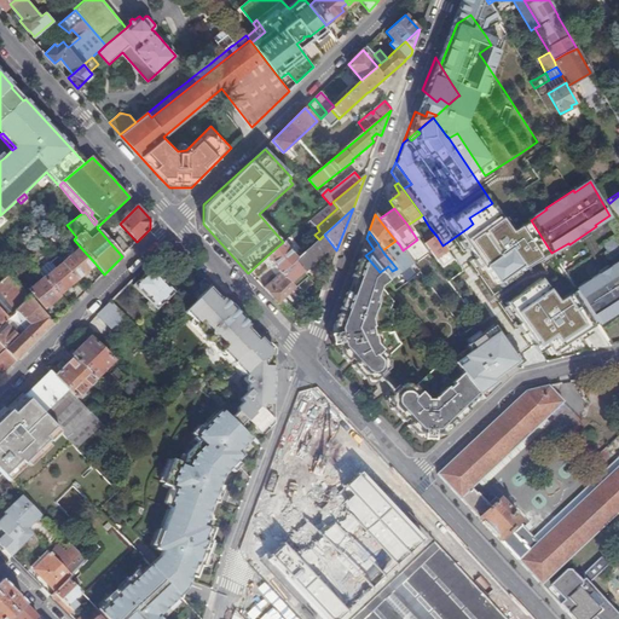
[(319,239),(301,256),(294,262),(304,272),(325,253),(333,261),(336,250),(324,235),(319,239)]
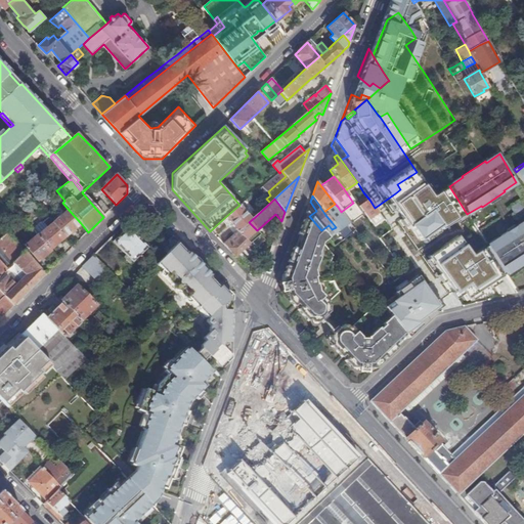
[(360,206),(369,219),(379,213),(375,208),(369,200),(360,206)]
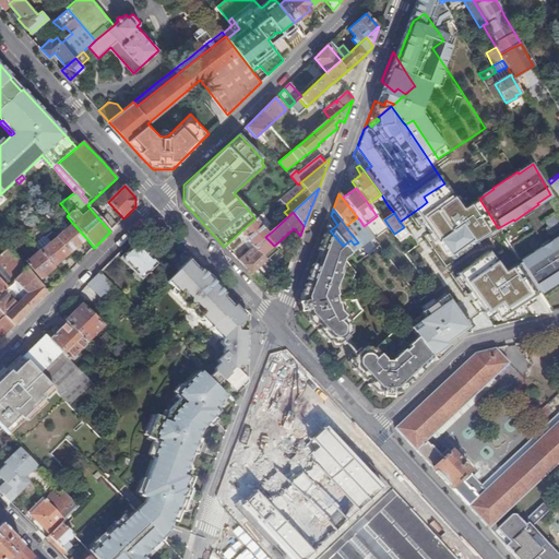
[(107,214),(100,221),(110,232),(116,226),(107,214)]
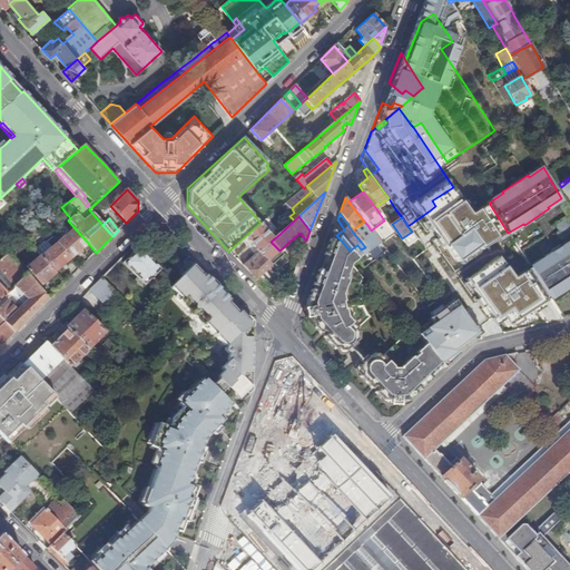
[(367,225),(364,222),(352,231),(354,234),(367,225)]
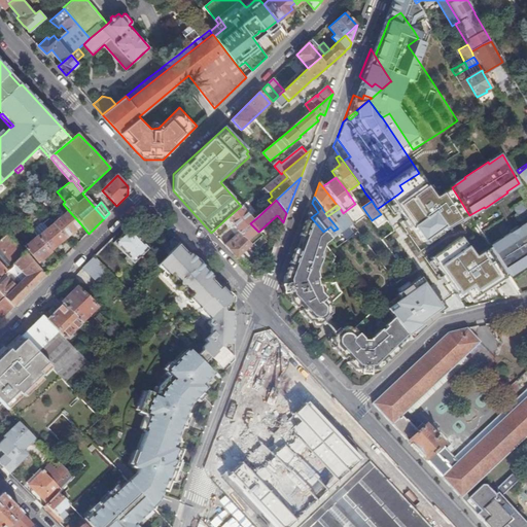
[(241,206),(226,218),(239,233),(240,234),(240,233),(250,223),(256,218),(254,215),(251,218),(241,206)]
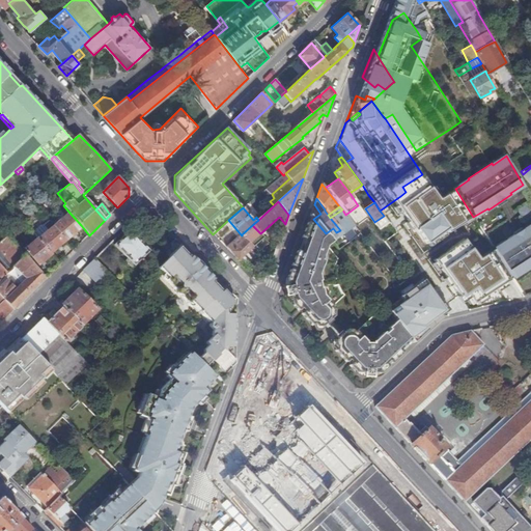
[(336,225),(340,230),(343,234),(351,229),(355,226),(345,215),(342,210),(330,218),(336,225)]
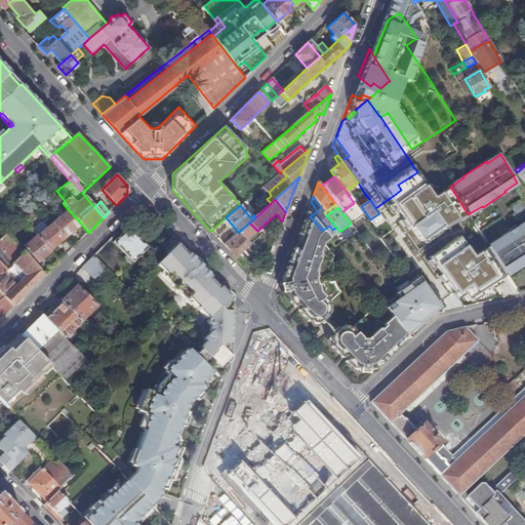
[(69,210),(52,224),(65,238),(80,223),(69,210)]
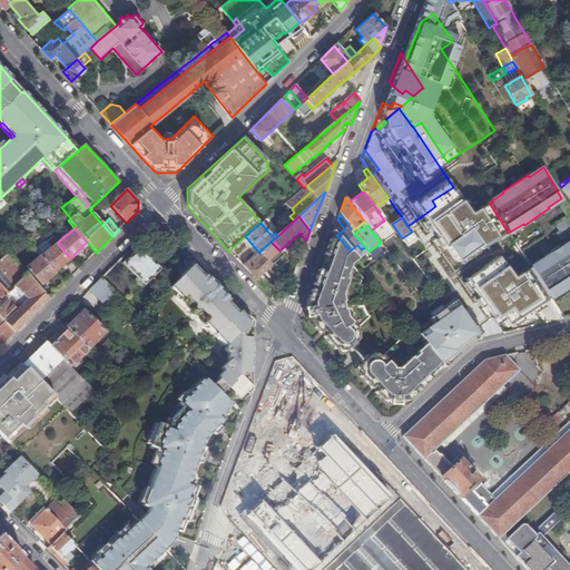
[(361,277),(350,264),(356,259),(350,251),(336,235),(336,234),(317,286),(310,308),(311,317),(328,336),(336,344),(337,345),(338,345),(341,345),(342,345),(345,345),(346,344),(349,342),(350,341),(351,340),(352,337),(352,335),(352,334),(351,332),(350,331),(346,327),(350,324),(352,326),(362,317),(357,307),(355,300),(356,288),(361,277)]
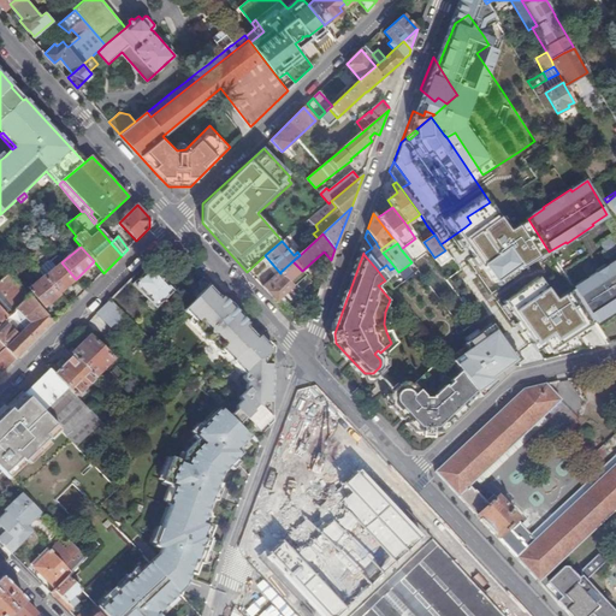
[(43,277),(43,276),(59,295),(76,279),(61,262),(57,256),(49,262),(47,261),(42,266),(41,271),(40,272),(43,277)]
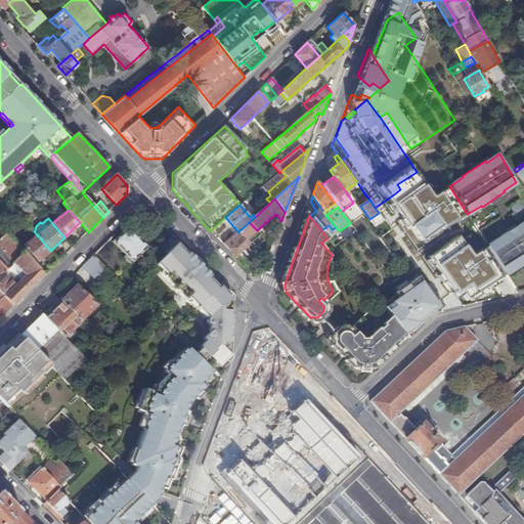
[(249,222),(238,231),(251,244),(254,248),(256,246),(253,242),(261,234),(257,230),(249,222)]
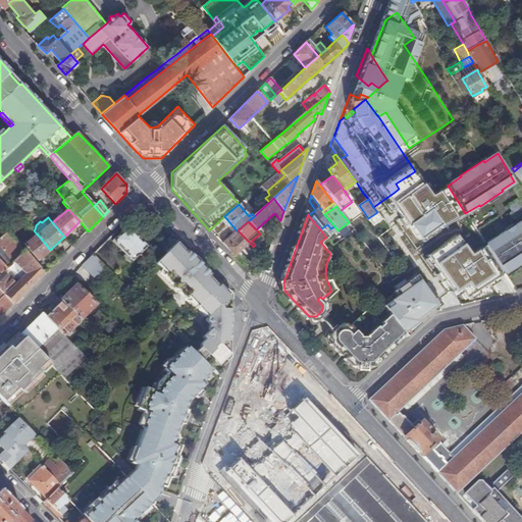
[(521,221),(520,223),(519,221),(499,236),(500,237),(485,246),(503,273),(517,264),(518,266),(521,262),(521,221)]
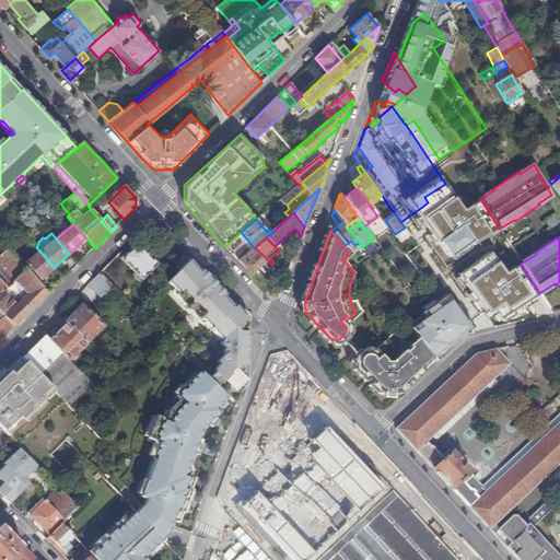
[(357,263),(401,318),(419,304),(401,281),(378,251),(376,252),(370,242),(362,247),(366,253),(368,255),(364,257),(357,263)]
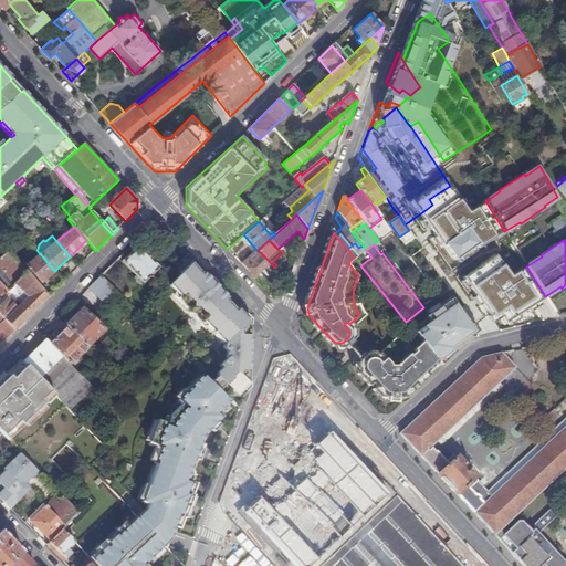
[(160,268),(139,245),(123,261),(144,283),(160,268)]
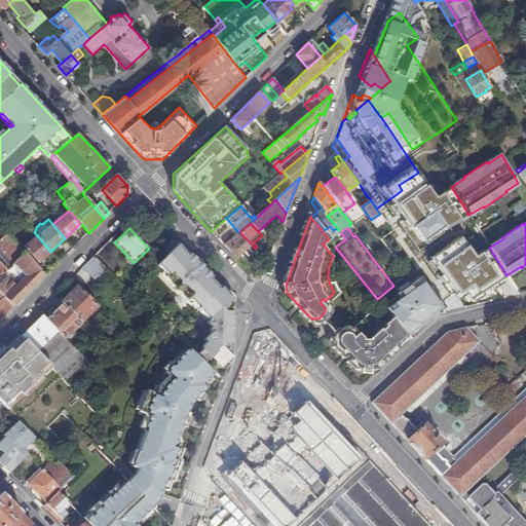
[(238,232),(224,246),(236,259),(252,245),(239,232),(239,233),(238,232)]
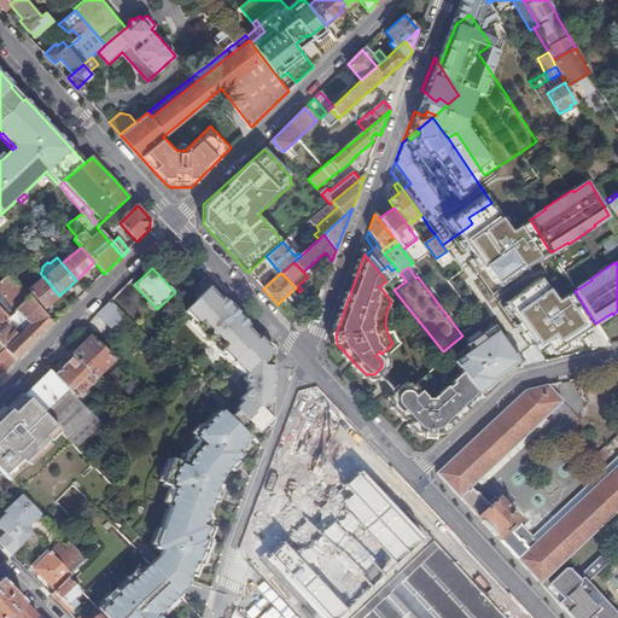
[(0,283),(0,308),(10,319),(5,324),(18,337),(30,325),(27,320),(23,322),(13,313),(29,297),(10,274),(0,283)]
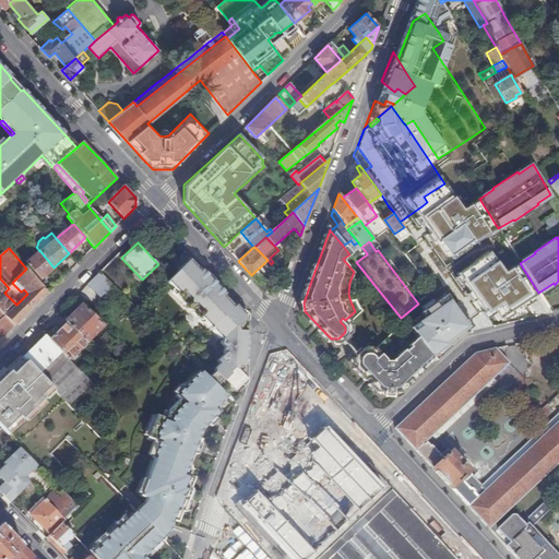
[(25,262),(40,282),(55,269),(54,268),(39,250),(39,251),(32,257),(25,262)]
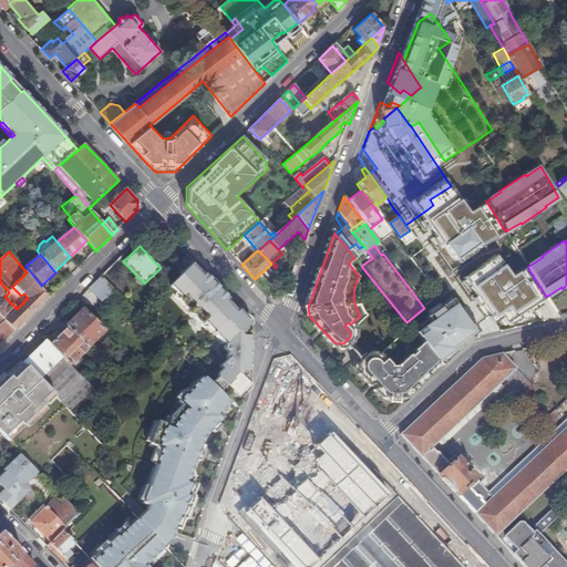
[(188,255),(175,268),(182,275),(193,264),(195,261),(188,255)]
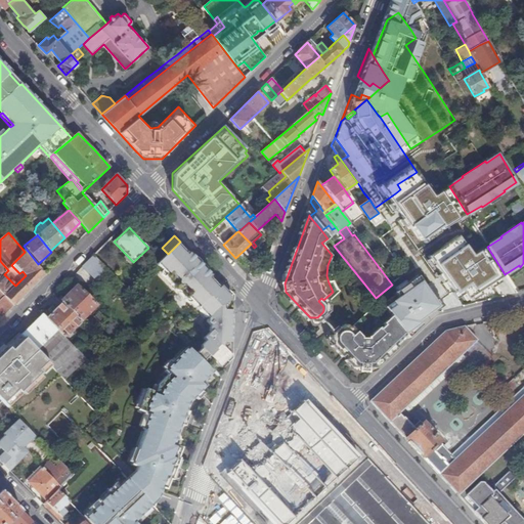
[(30,241),(27,236),(20,243),(24,246),(30,241)]
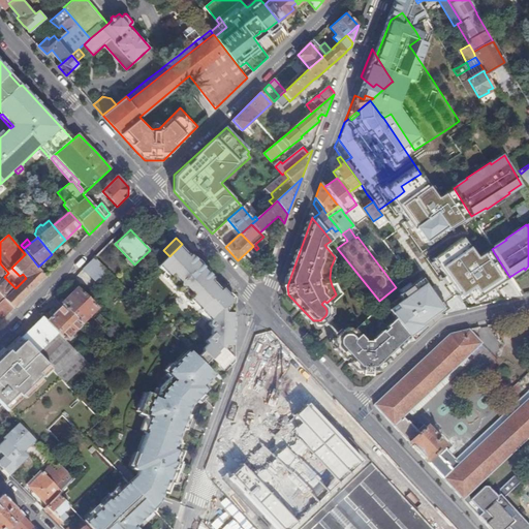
[(188,303),(189,301),(192,304),(214,282),(212,280),(213,278),(212,277),(211,277),(207,273),(206,273),(196,263),(196,261),(192,257),(193,256),(191,255),(189,256),(180,246),(169,256),(158,268),(167,278),(165,280),(188,303)]
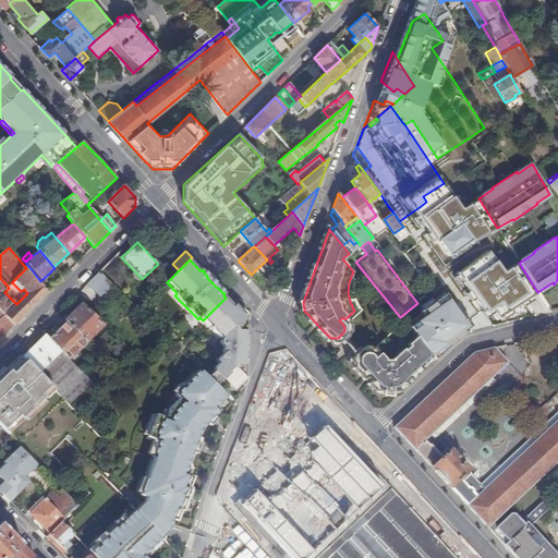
[(270,264),(267,259),(251,275),(256,279),(271,265),(270,264)]
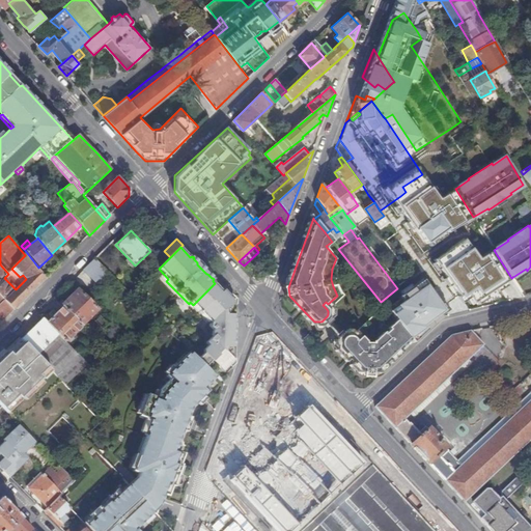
[(0,264),(0,295),(2,298),(5,301),(14,311),(36,288),(46,279),(25,255),(11,269),(20,277),(23,275),(26,279),(16,289),(4,278),(8,274),(0,264)]
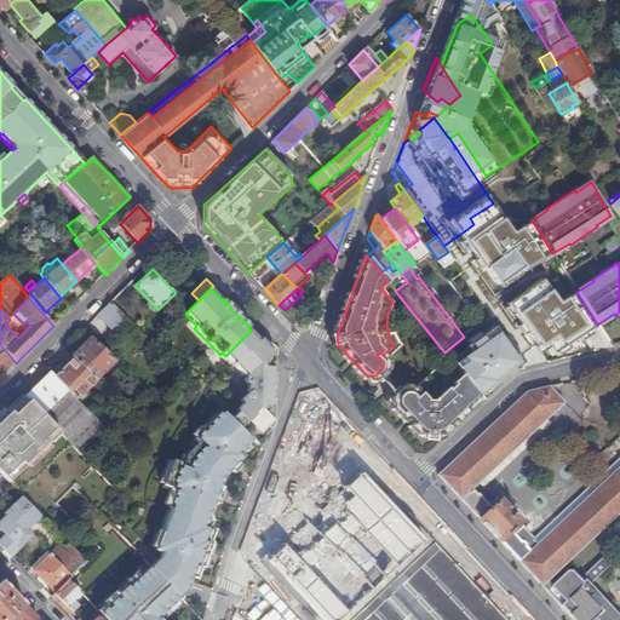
[(127,317),(112,300),(98,314),(98,315),(114,331),(127,317)]
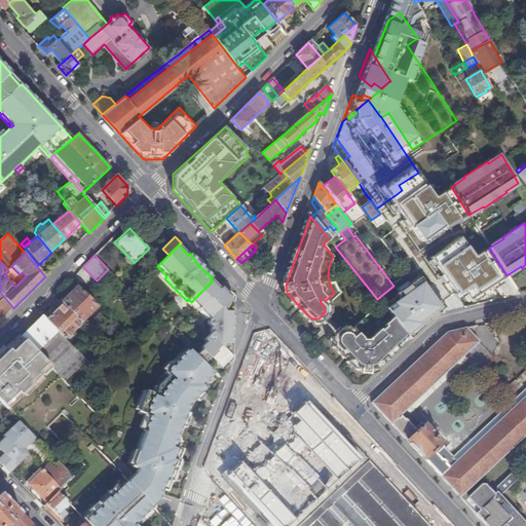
[(201,347),(202,349),(196,355),(214,373),(219,378),(225,372),(223,370),(228,365),(226,363),(231,358),(231,342),(230,342),(230,336),(228,334),(228,324),(231,321),(231,314),(232,314),(232,300),(227,295),(227,293),(223,289),(222,291),(213,280),(191,302),(209,321),(207,323),(211,328),(210,329),(210,331),(212,332),(204,340),(207,342),(201,347)]
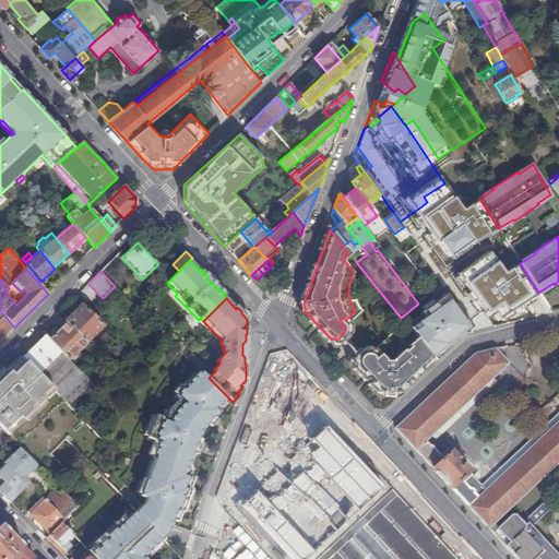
[(66,322),(86,343),(103,325),(82,305),(66,322)]
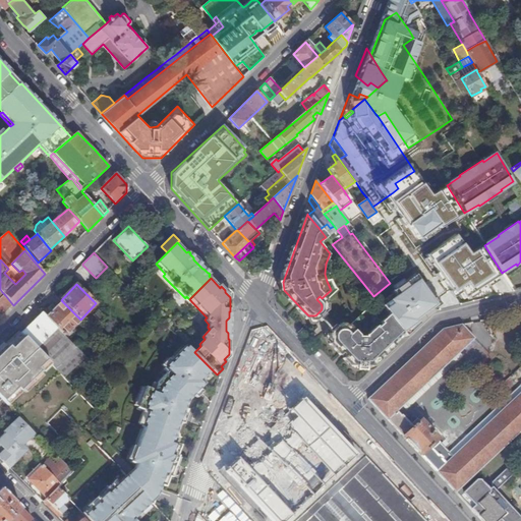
[(5,295),(0,299),(0,312),(3,315),(13,305),(5,295)]
